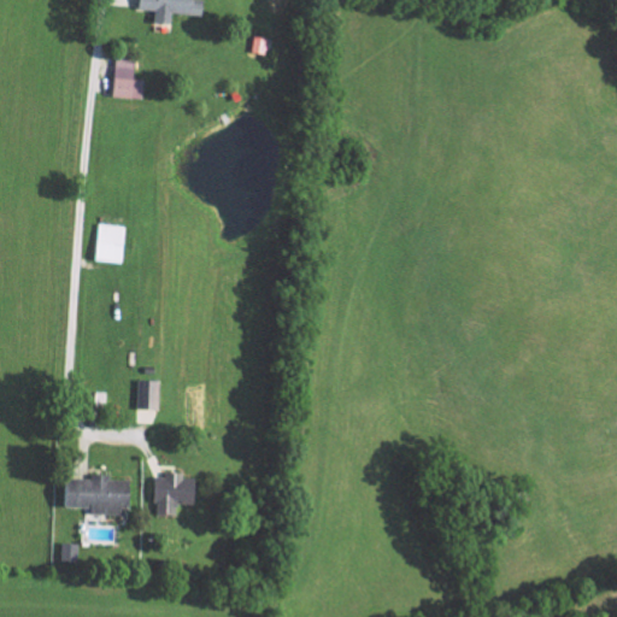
[(141,0),(140,10),(157,11),(156,23),(172,24),(174,13),(205,17),(206,0),(141,0)]
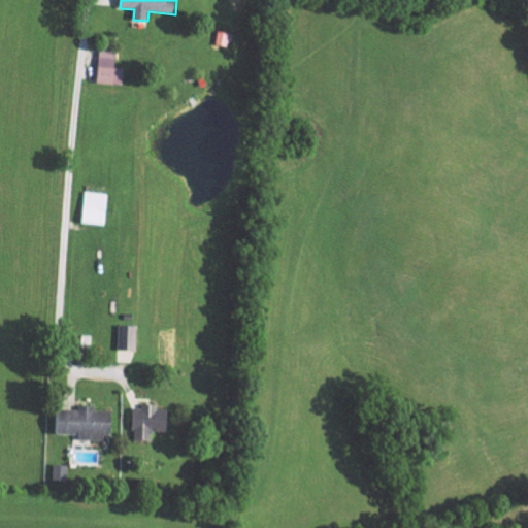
[(108,193),(85,193),(84,224),(107,225),(108,193)]
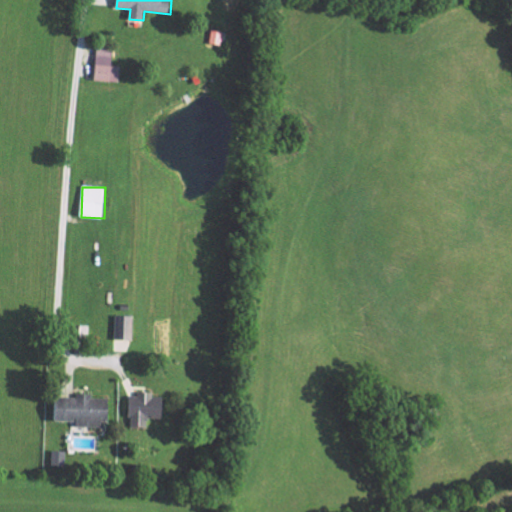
[(114,338),(133,339),(134,316),(115,315),(114,338)]
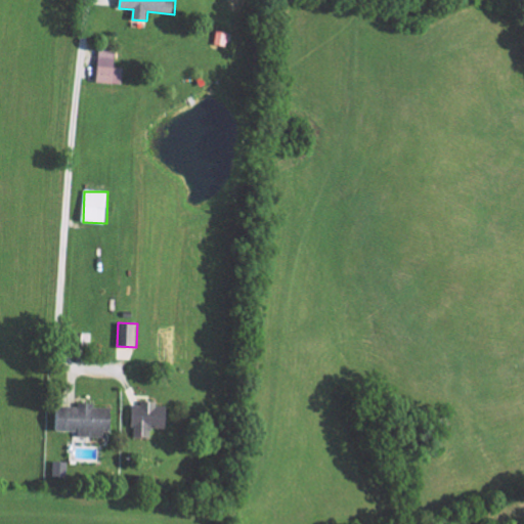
[(132,405),(133,437),(151,436),(151,427),(167,427),(167,405),(156,405),(156,400),(140,400),(140,405),(132,405)]
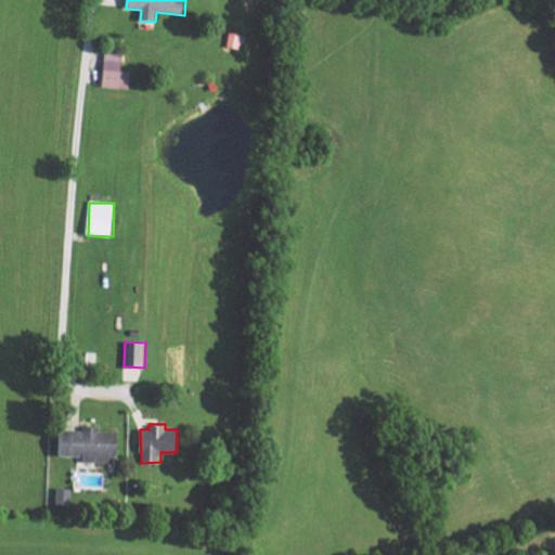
[(84,462),(116,463),(117,430),(63,429),(62,455),(84,456),(84,462)]
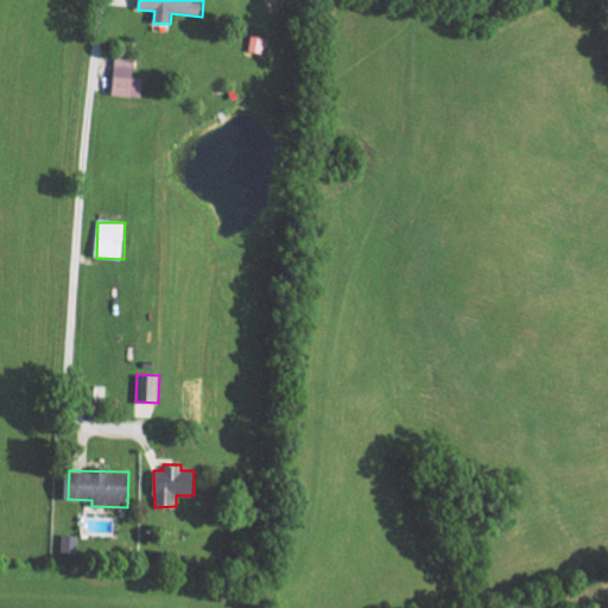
[(78,552),(80,536),(62,534),(62,551),(78,552)]
